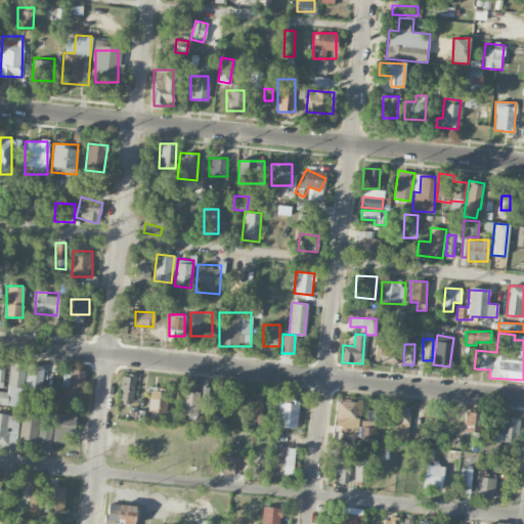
[(397,345),(375,345),(375,361),(396,362),(397,345)]
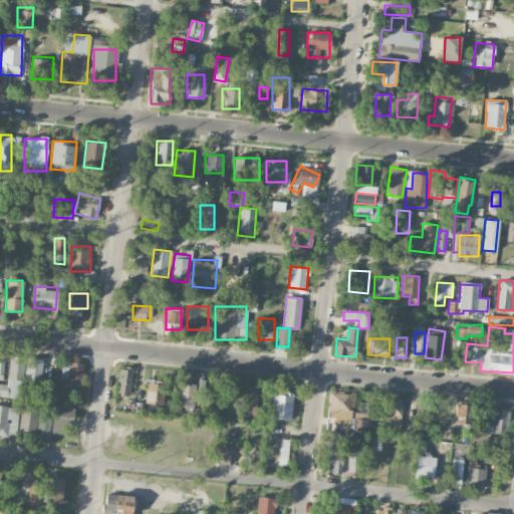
[(0,396),(19,399),(25,359),(10,356),(5,384),(0,383),(0,396)]
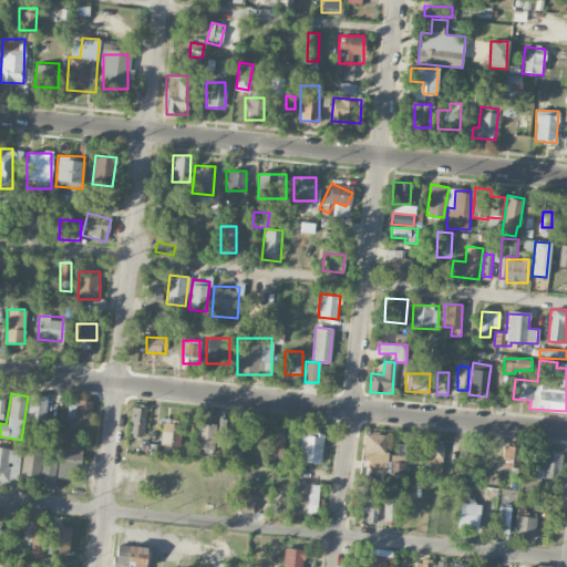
[(45,421),(45,397),(29,397),(29,421),(45,421)]
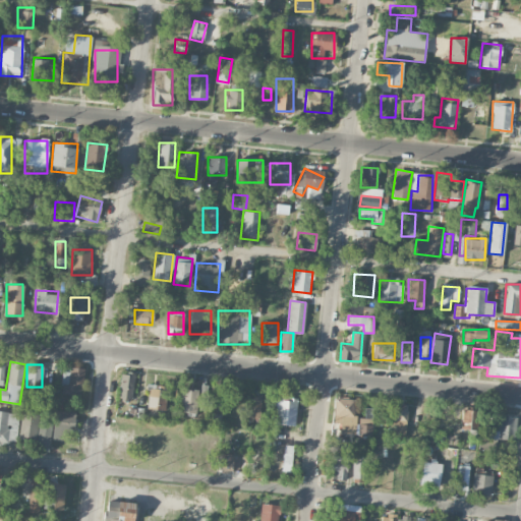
[(80,396),(83,368),(63,366),(60,394),(80,396)]
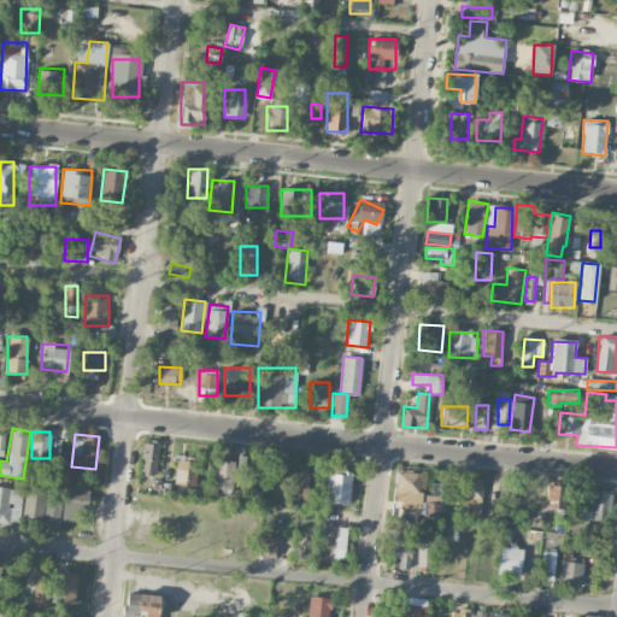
[(159,441),(144,439),(140,471),(156,472),(159,441)]
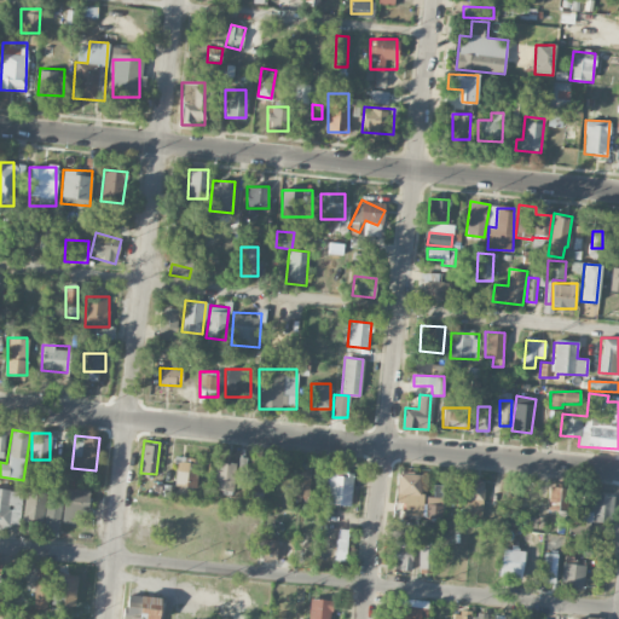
[(196,486),(196,458),(175,458),(175,486),(196,486)]
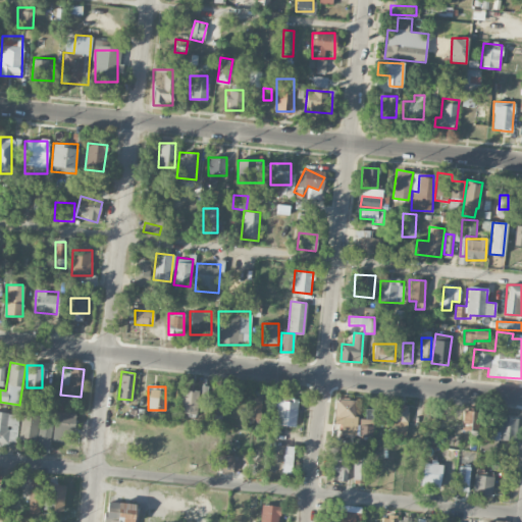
[(196,416),(199,390),(183,388),(178,413),(196,416)]
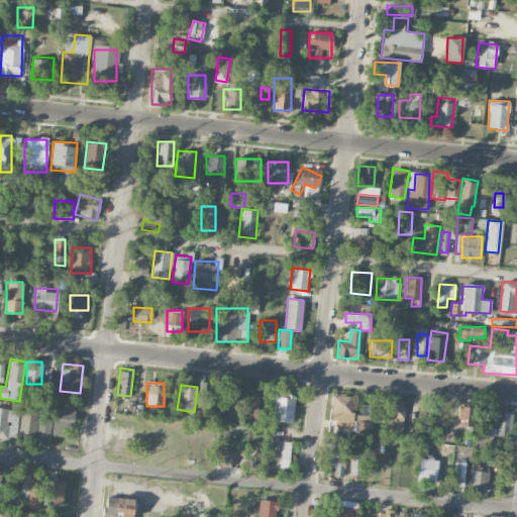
[(260,388),(246,388),(246,414),(260,414),(260,388)]
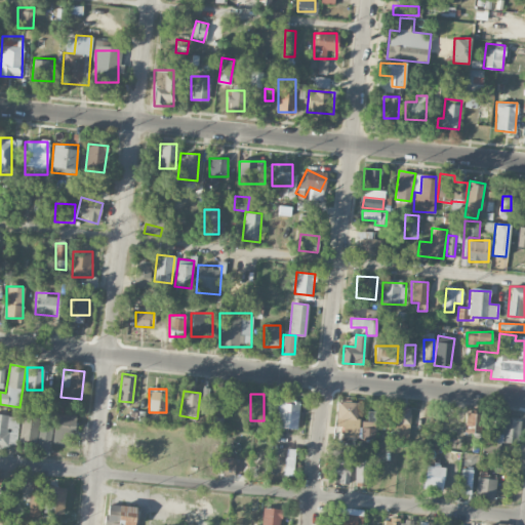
[(221,423),(221,400),(211,400),(211,423),(221,423)]
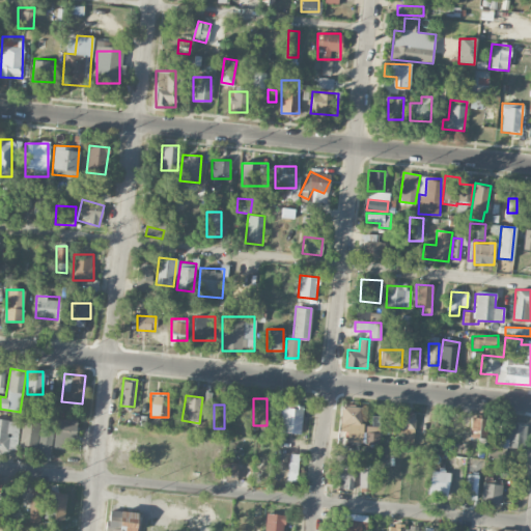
[(302,407),(279,406),(278,432),(301,434),(302,407)]
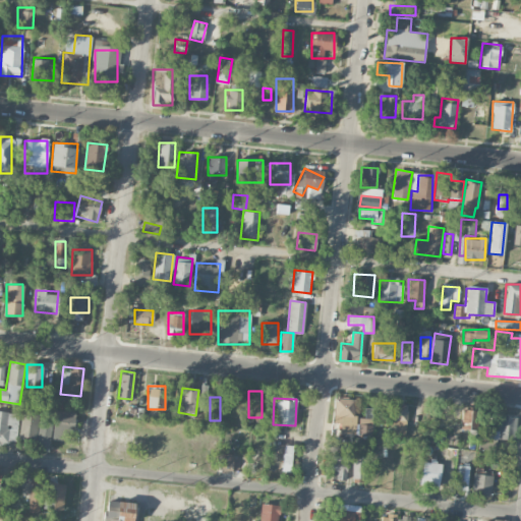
[(357,399),(334,398),(333,420),(341,420),(340,433),(355,433),(357,399)]
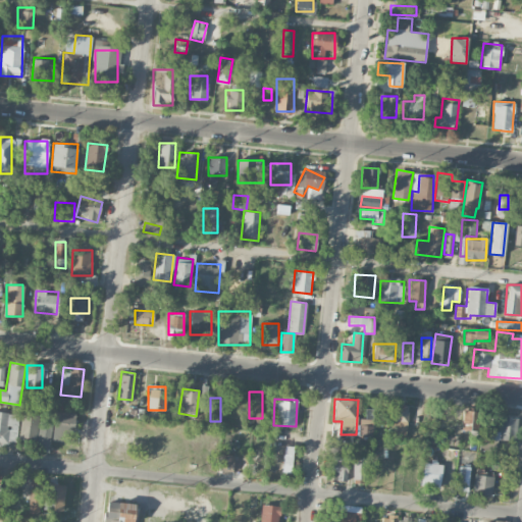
[(408,422),(408,406),(390,406),(390,421),(408,422)]
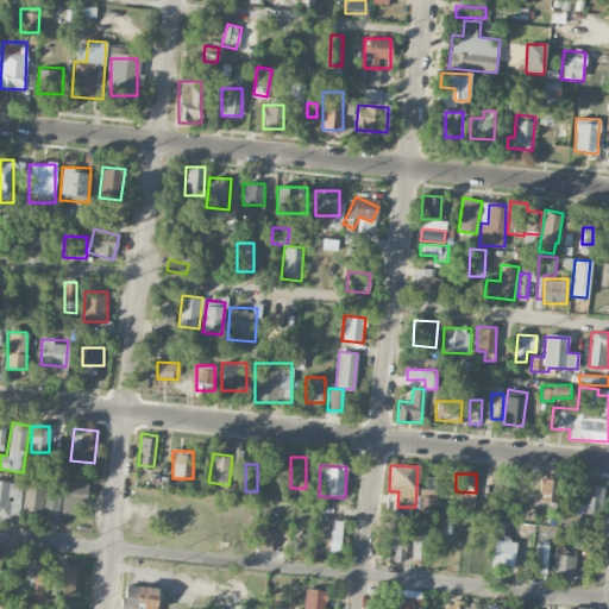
[(539,502),(559,502),(560,479),(540,478),(539,502)]
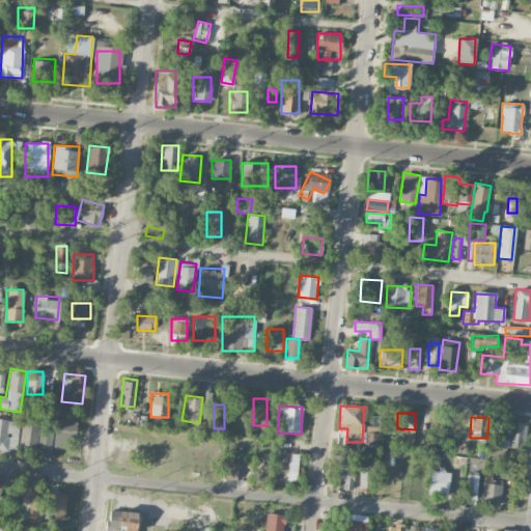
[(0,451),(17,452),(18,419),(0,418),(0,451)]
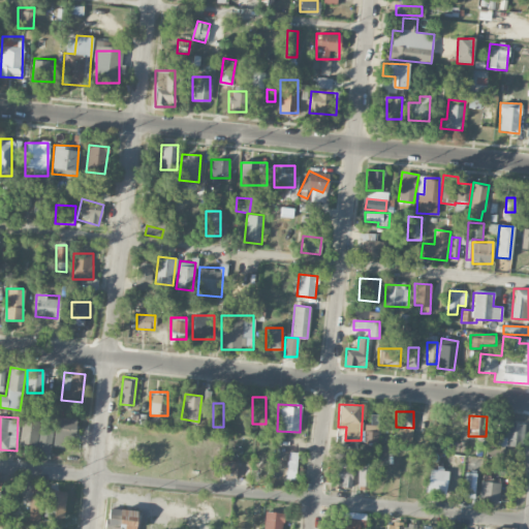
[(75,417),(54,417),(54,435),(75,435),(75,417)]
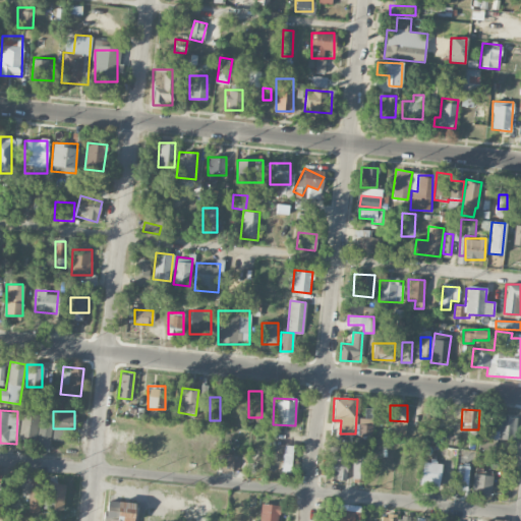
[(37,413),(22,412),(19,437),(34,439),(37,413)]
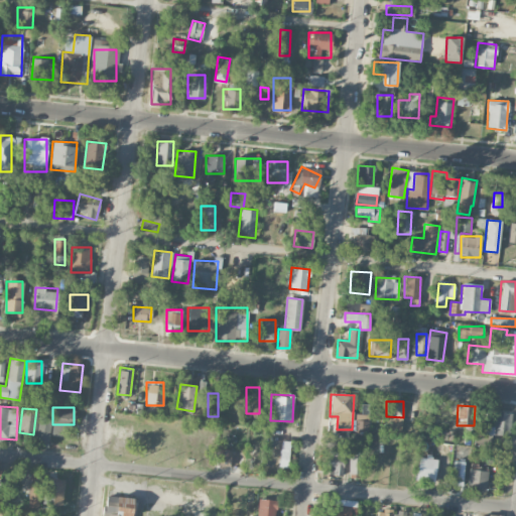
[(511,413),(494,412),(493,427),(492,434),(510,435),(511,413)]
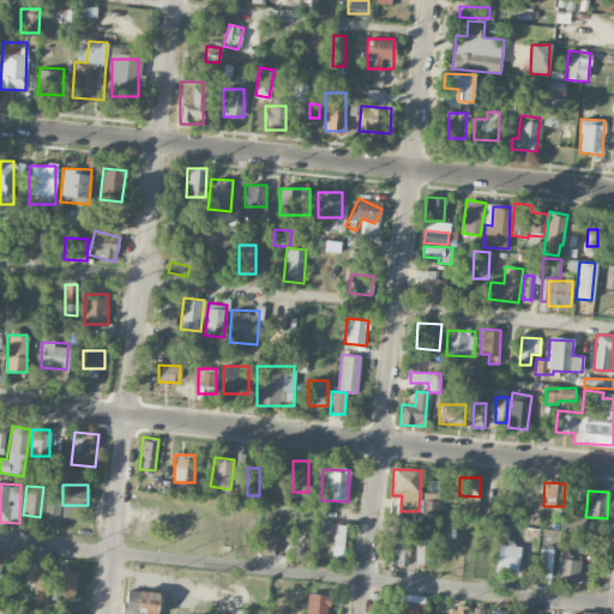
[(438,493),(422,493),(421,513),(438,513),(438,493)]
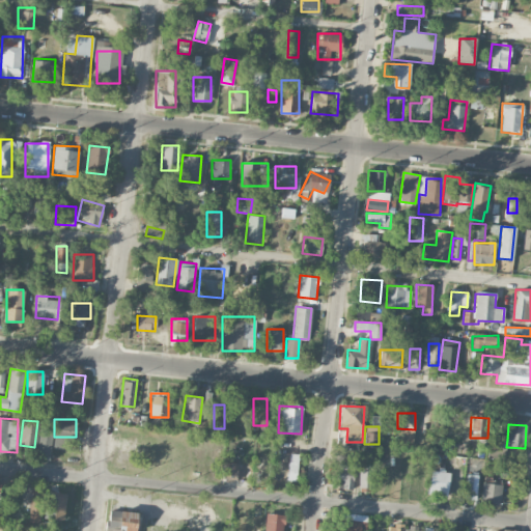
[(299,454),(289,453),(287,480),(298,481),(299,454)]
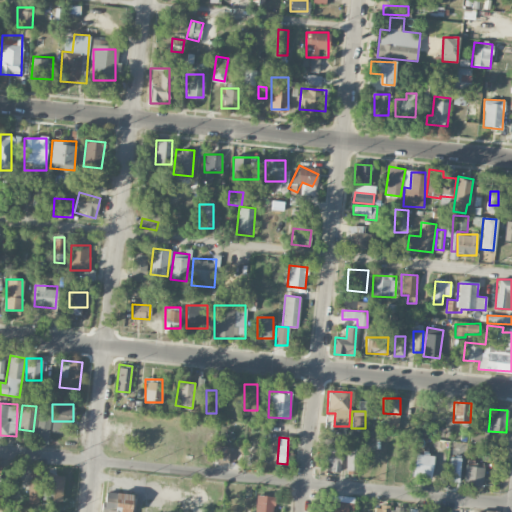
[(331,463),(330,471),(339,472),(341,449),(326,448),(325,462),(331,463)]
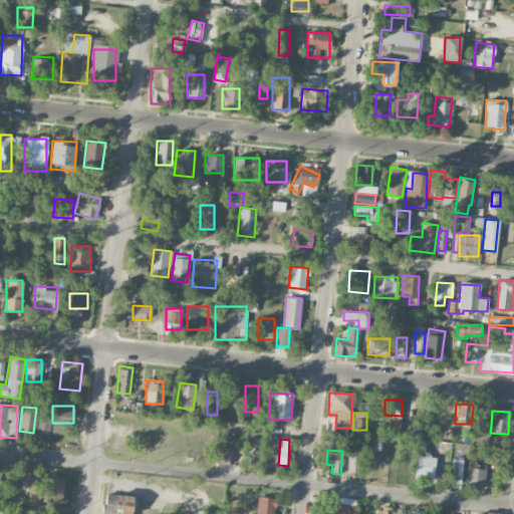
[(347,472),(359,472),(359,456),(347,455),(347,472)]
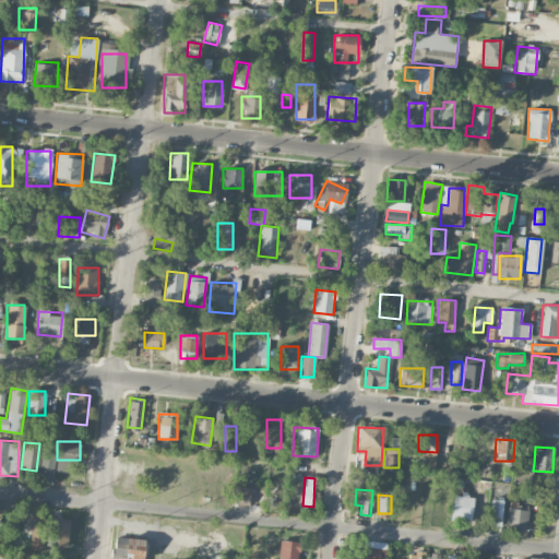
[(471,523),(475,498),(454,495),(450,520),(471,523)]
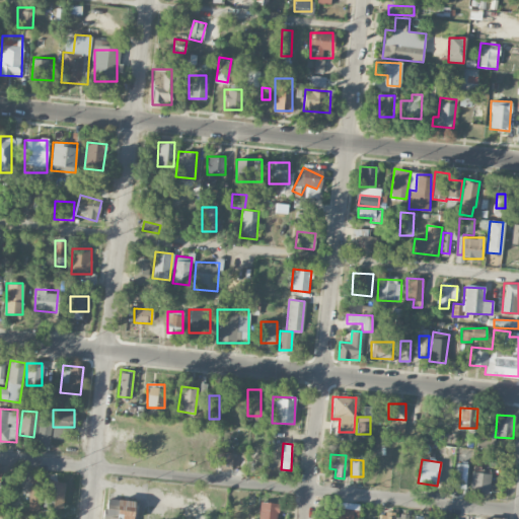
[(465,489),(466,464),(456,463),(455,488),(465,489)]
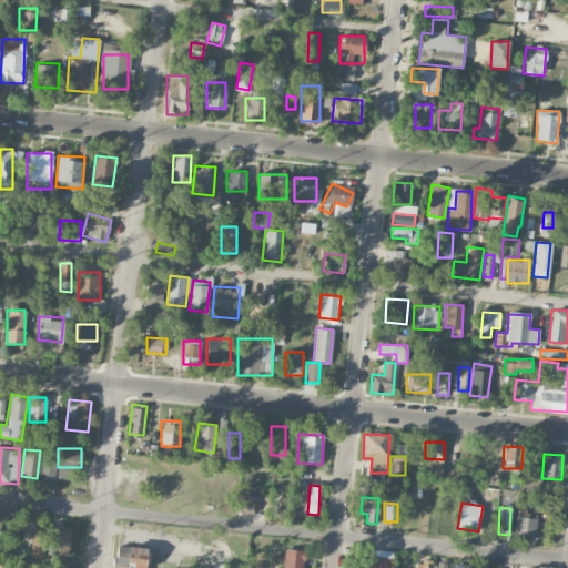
[(536,516),(527,515),(528,510),(516,509),(515,538),(536,539),(536,516)]
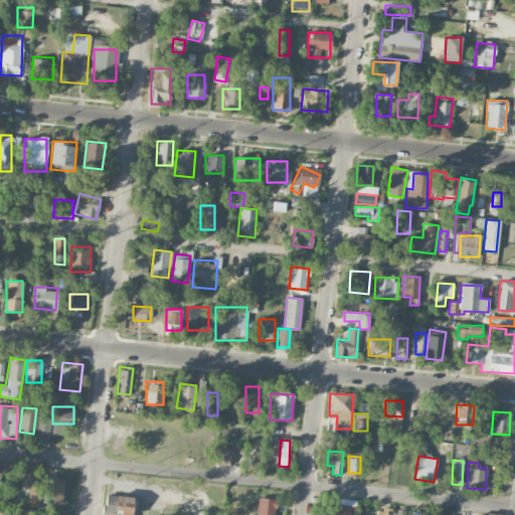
[(28,502),(39,503),(40,477),(30,476),(28,502)]
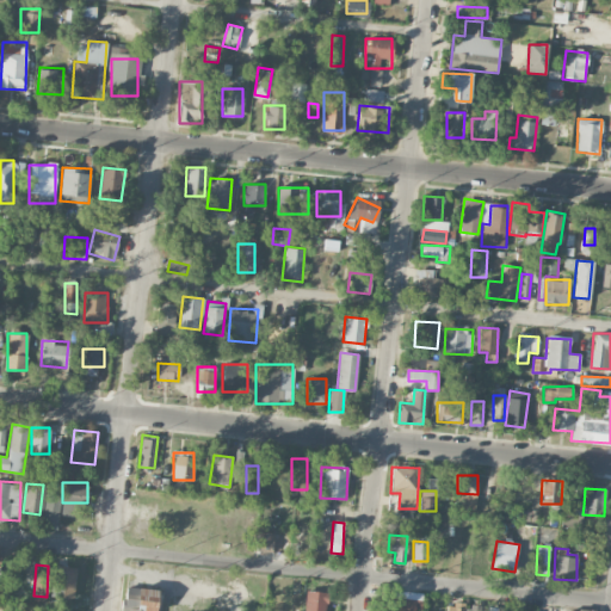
[(78,571),(55,567),(50,596),(74,598),(78,571)]
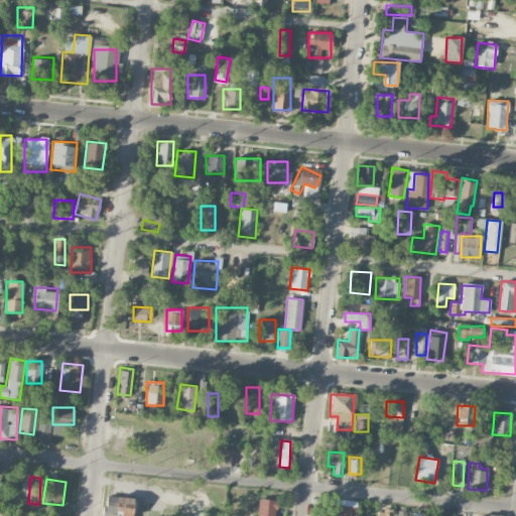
[(325,515),(355,515),(358,503),(328,498),(325,515)]
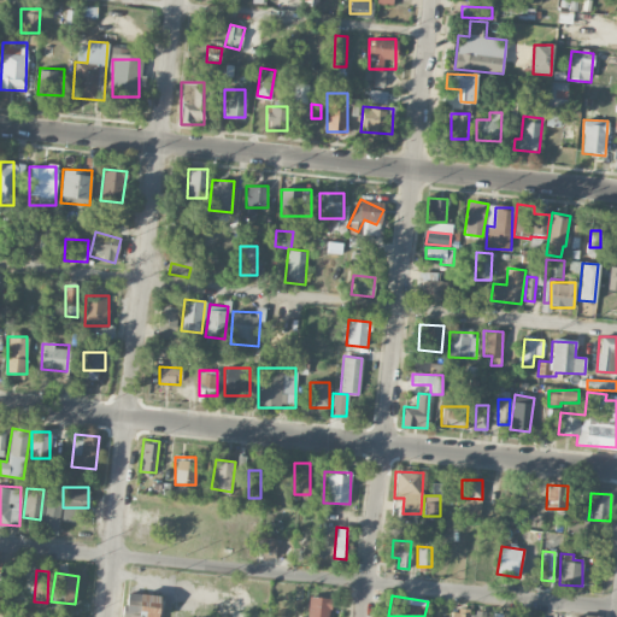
[(329,616),(331,598),(309,597),(307,616),(329,616)]
